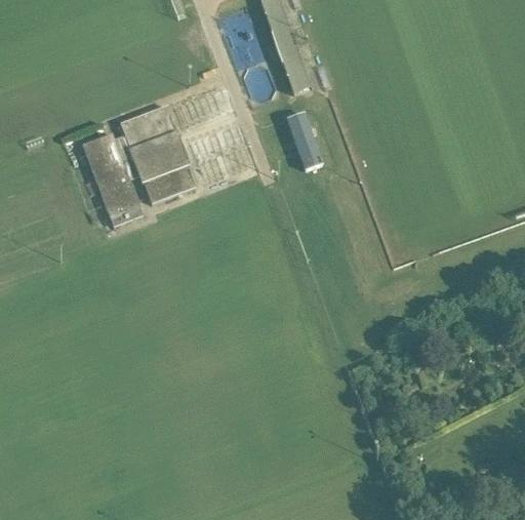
[(283,94),(301,89),(275,0),(254,0),(283,94)]
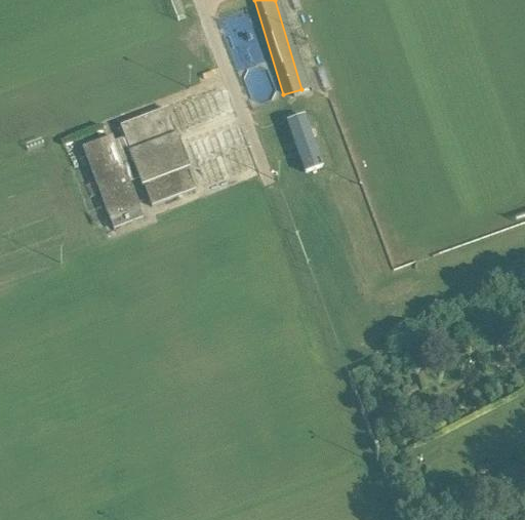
[(113,132),(82,144),(111,218),(140,207),(130,177),(139,174),(143,183),(145,182),(152,203),(196,186),(188,166),(191,165),(188,157),(167,105),(120,122),(125,134),(115,138),(113,132)]
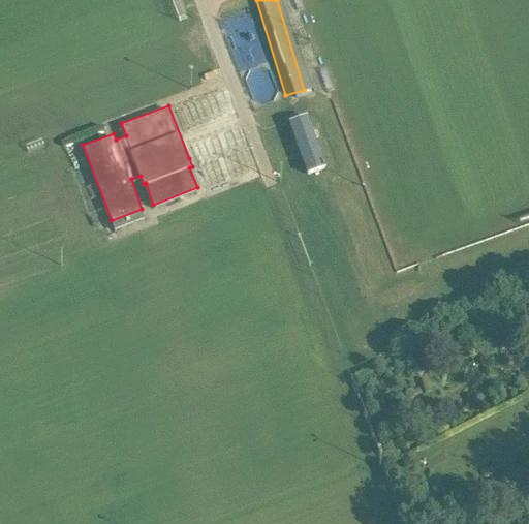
[(327,163),(307,112),(288,119),(308,171),(327,163)]
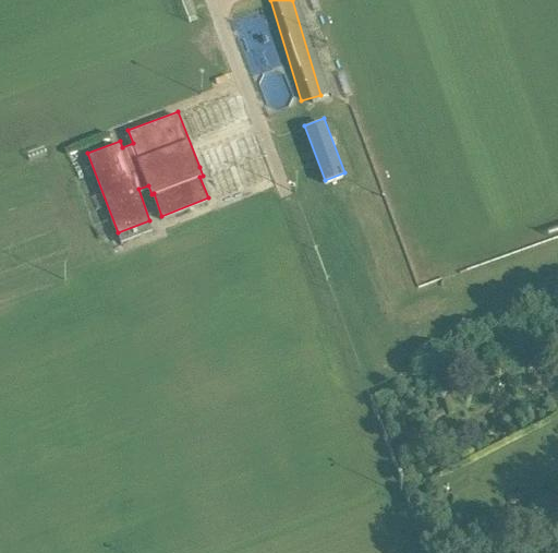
[(152,228),(149,220),(118,232),(121,240),(152,228)]
